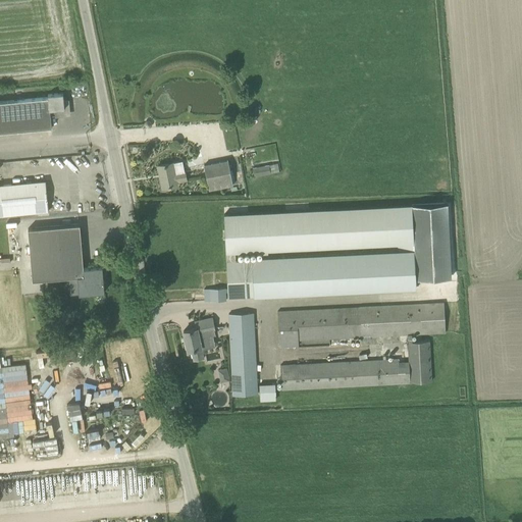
[(39,98),(42,128),(51,127),(50,112),(56,111),(56,113),(58,115),(69,114),(67,101),(64,101),(63,93),(48,94),(48,97),(39,98)]
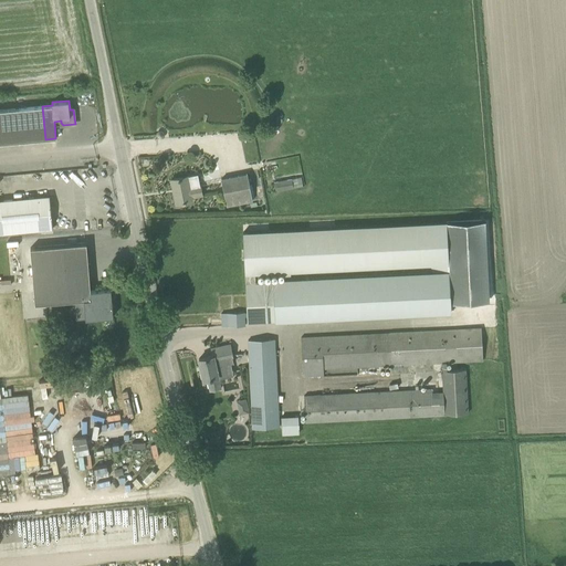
[(42,106),(0,109),(0,143),(45,139),(42,106)]
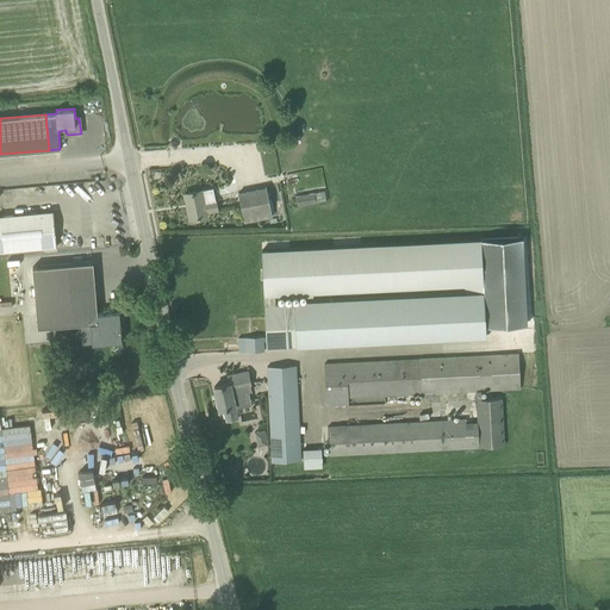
[(238,192),(244,222),(273,216),(267,186),(238,192)]
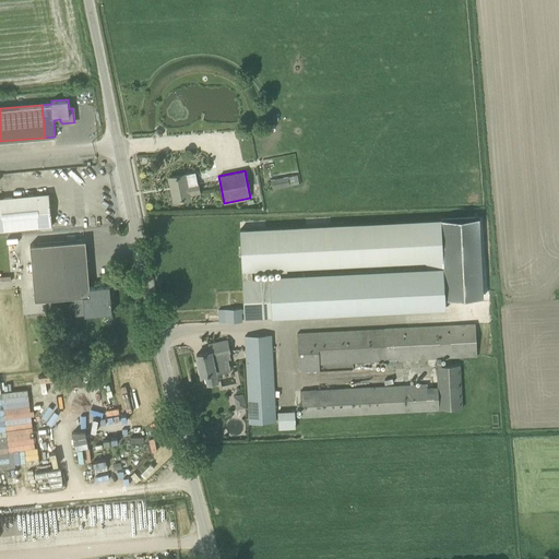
[(197,171),(187,174),(187,173),(168,177),(174,202),(191,199),(190,195),(201,193),(199,183),(197,171)]
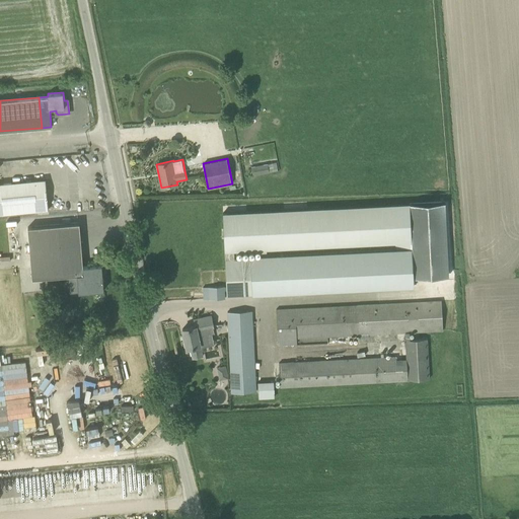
[(276,162),(250,166),(252,175),(270,172),(277,171),(276,162)]
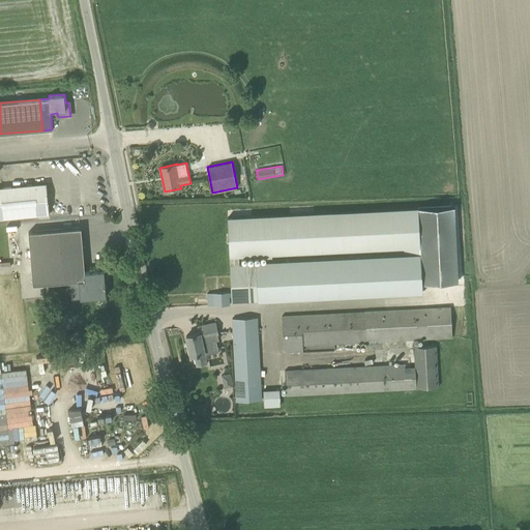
[(0,187),(0,218),(50,214),(47,183),(0,187)]
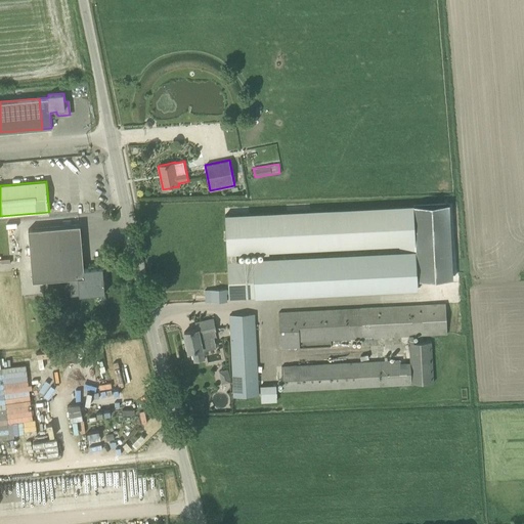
[(229,299),(418,289),(418,280),(449,278),(445,204),(225,215),(229,299)]
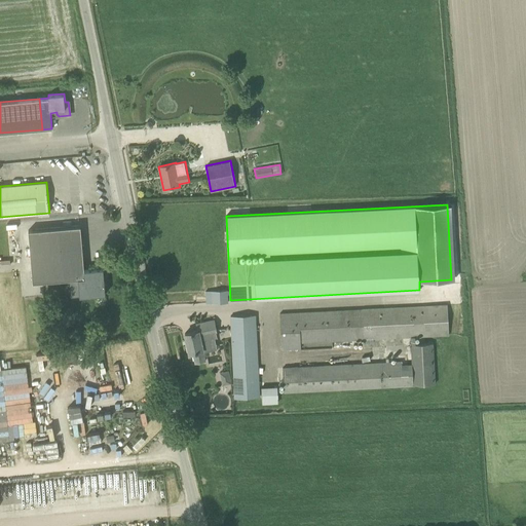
[(29,231),(33,282),(69,278),(71,297),(80,296),(80,297),(105,295),(103,269),(84,271),(80,226),(29,231)]
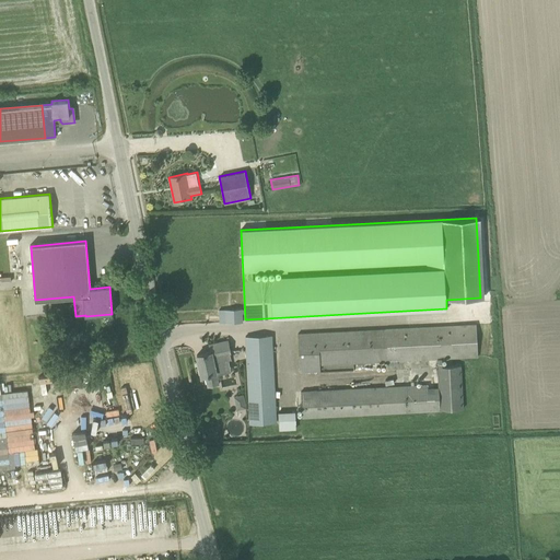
[(243,322),(243,308),(219,310),(219,323),(243,322)]
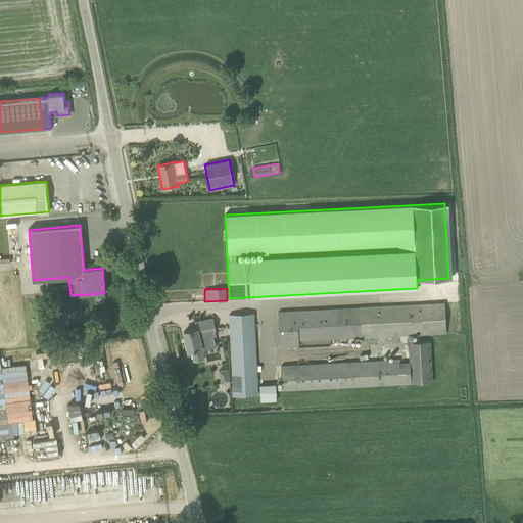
[(399,359),(355,362),(281,366),(282,390),(411,384),(411,382),(432,381),(430,340),(413,341),(413,335),(445,333),(444,303),(278,312),(280,348),(299,347),(299,340),(363,337),(363,341),(372,340),(372,337),(408,335),(410,362),(399,362),(399,359)]
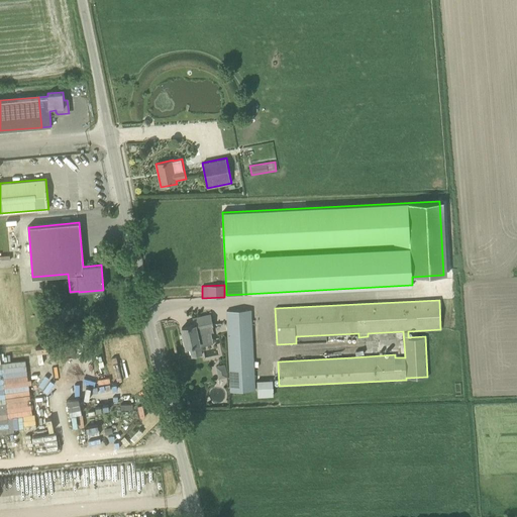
[(226,310),(230,392),(255,391),(251,309),(226,310)]
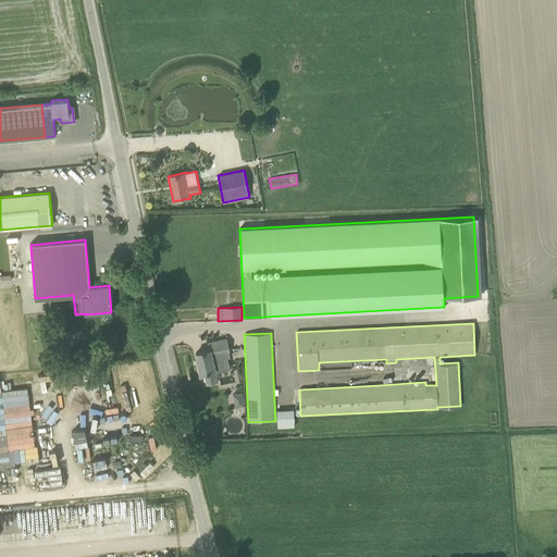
[(227,368),(225,355),(230,353),(226,339),(209,343),(210,349),(196,353),(200,374),(205,373),(207,384),(218,381),(215,371),(218,370),(218,369),(224,368),(225,369),(226,369),(227,368)]
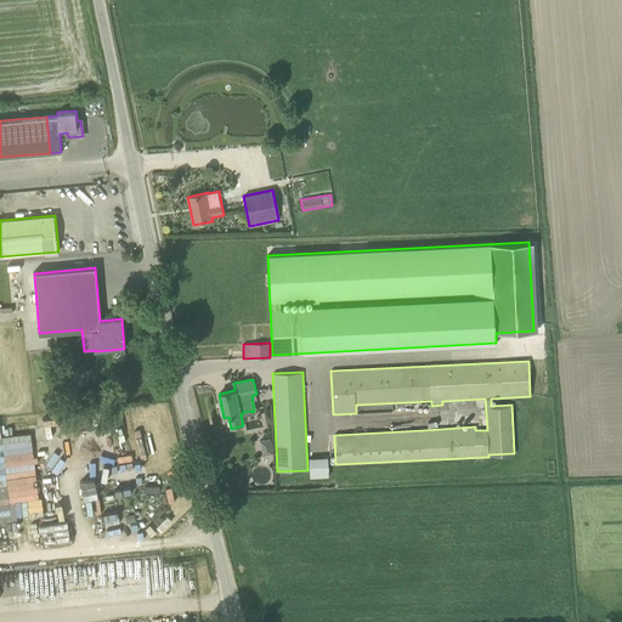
[(261,439),(263,454),(275,453),(272,437),(261,439)]
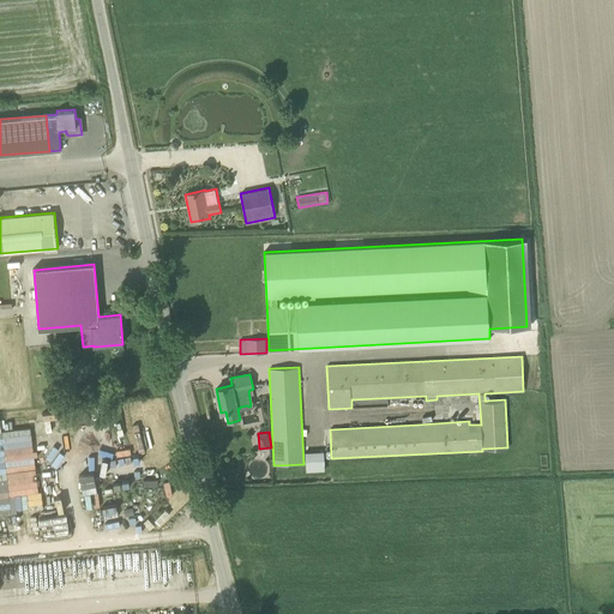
[(307,470),(326,470),(325,451),(306,451),(307,470)]
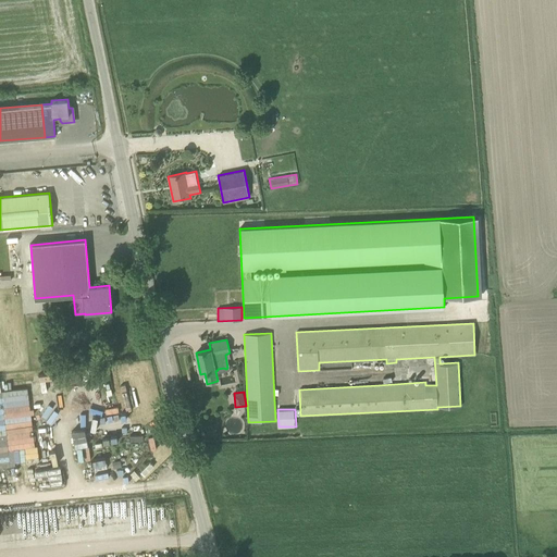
[(0,433),(0,450),(10,449),(7,432),(0,433)]
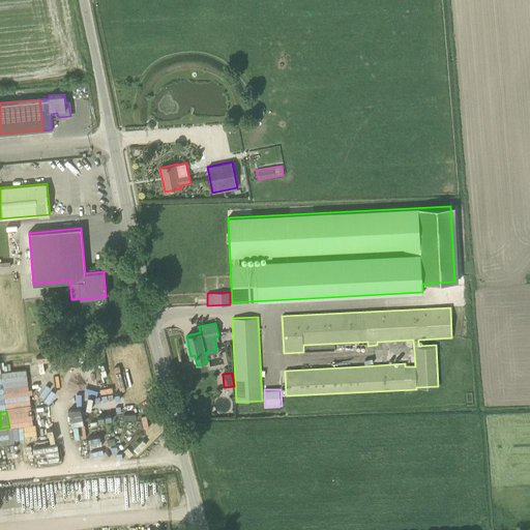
[(144,439),(134,449),(137,453),(147,443),(144,439)]
